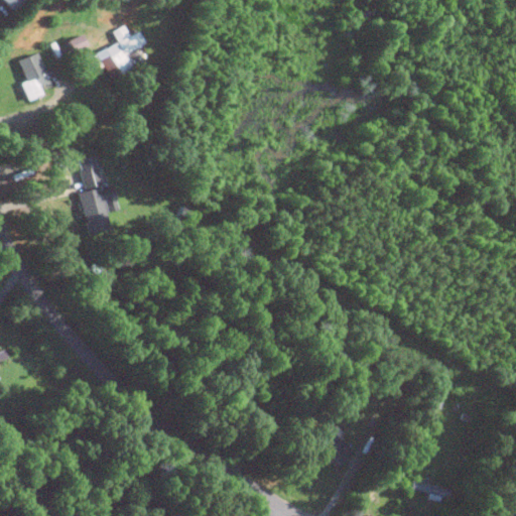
[(2,0),(12,10),(22,0),(2,0)]
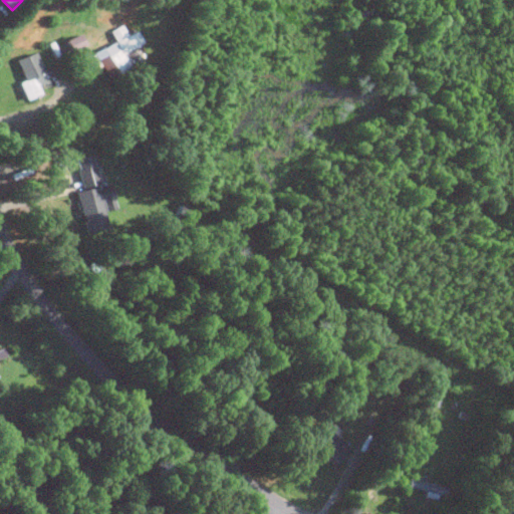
[(110,31),(116,42),(92,54),(95,61),(107,55),(116,73),(130,66),(123,53),(144,43),(138,31),(127,36),(121,25),(110,31)]
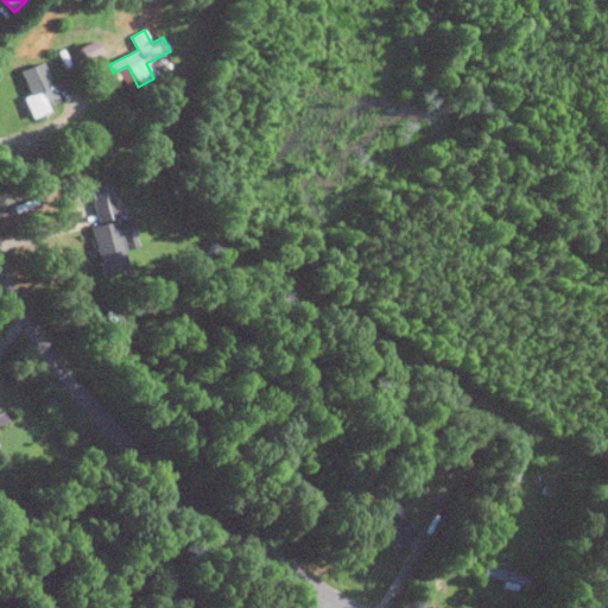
[(19,71),(29,95),(23,97),(31,120),(49,113),(44,103),(57,97),(42,62),(19,71)]
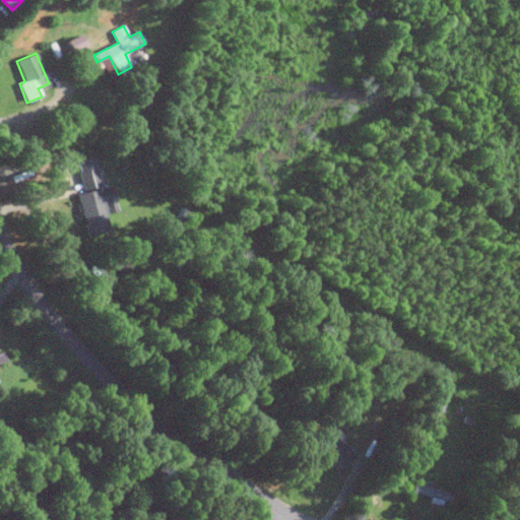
[(77,160),(83,191),(77,193),(86,235),(108,230),(105,213),(116,210),(111,186),(101,188),(93,156),(77,160)]
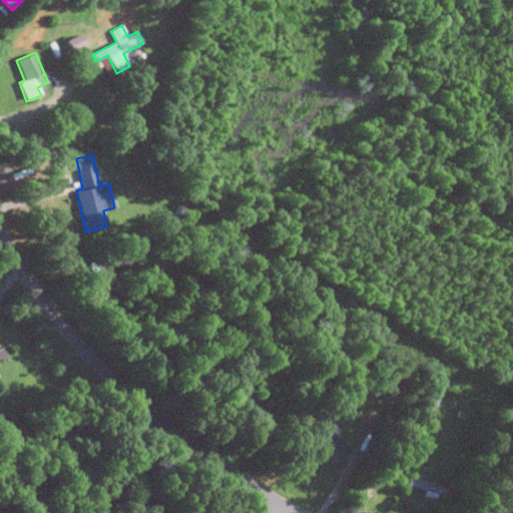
[(445,494),(447,486),(408,477),(406,485),(424,490),(423,495),(435,498),(437,492),(445,494)]
